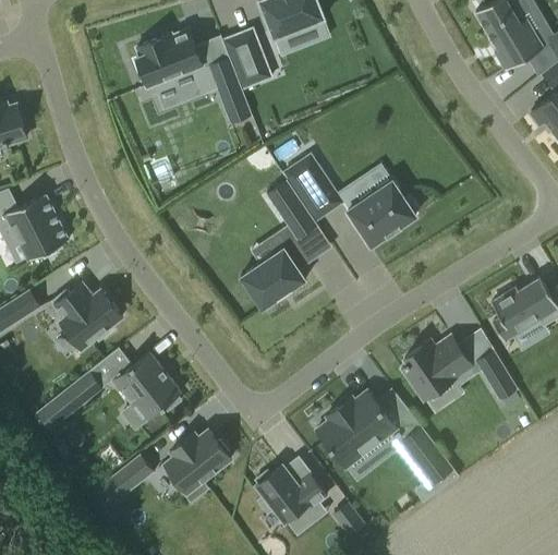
[(315,0),(264,0),(258,2),(274,39),(324,20),(315,0)]
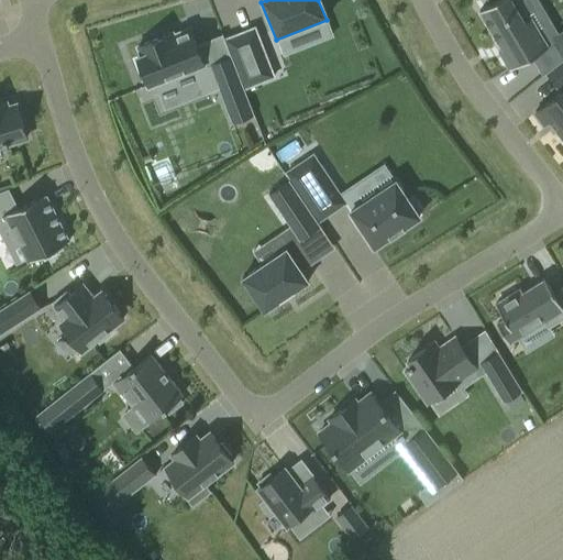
[(547,48),(527,14),(533,10),(527,0),(501,0),(479,13),(479,15),(481,14),(503,52),(498,54),(509,72),(508,72),(509,73),(548,50),(548,48),(547,48)]
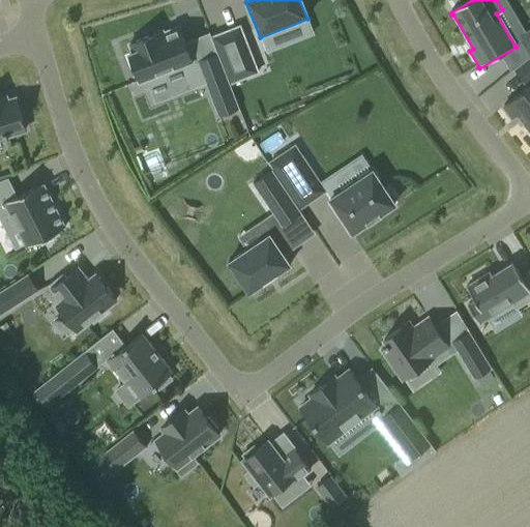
[(129,57),(124,59),(135,85),(139,83),(143,82),(147,91),(168,83),(166,78),(183,71),(190,90),(205,85),(211,101),(232,93),(217,55),(197,63),(193,65),(178,29),(163,36),(162,34),(129,47),(133,55),(129,57)]
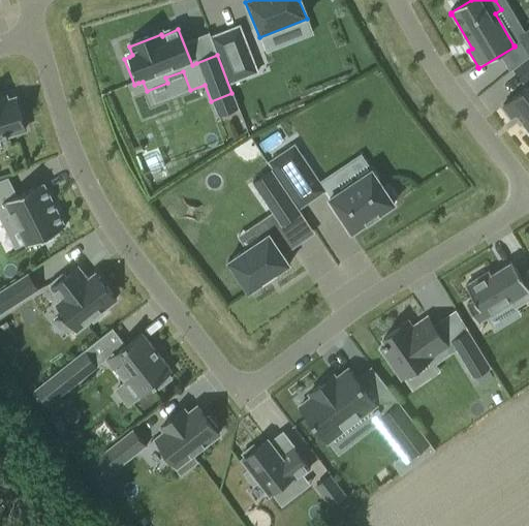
[(239,29),(212,38),(229,85),(256,74),(239,29)]
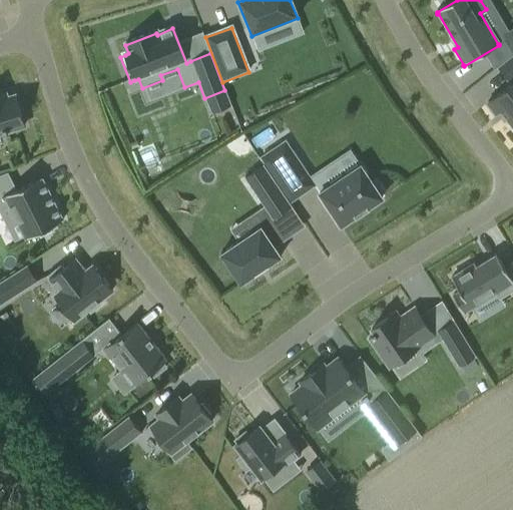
[(512,31),(504,39),(512,51),(512,31)]
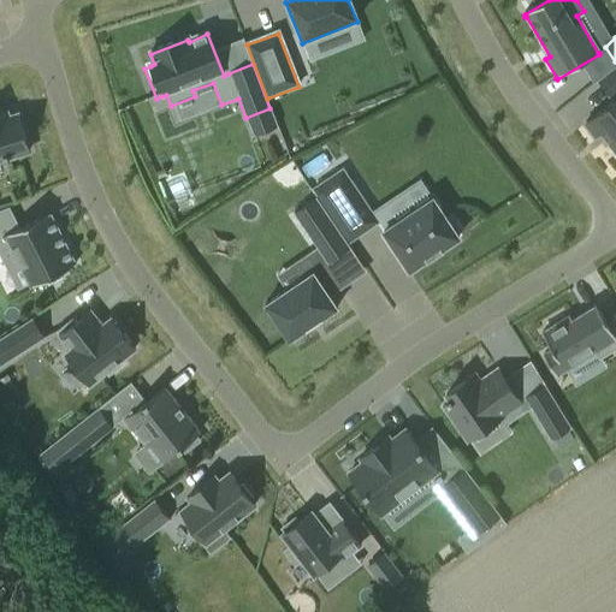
[(355,42),(313,54),(321,85),(365,72),(355,42)]
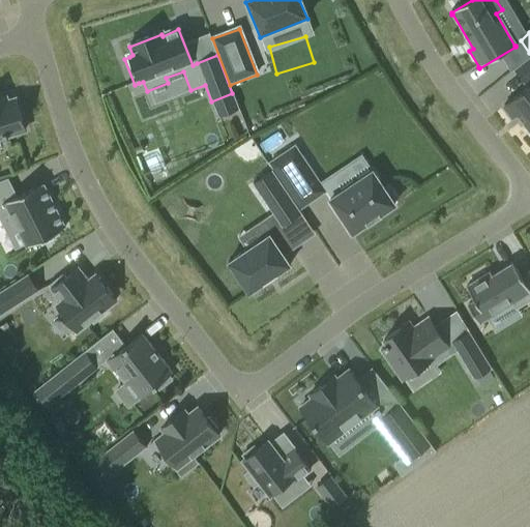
[(529,58),(513,71),(528,90),(503,109),(512,120),(517,116),(518,117),(523,124),(529,133),(529,58)]
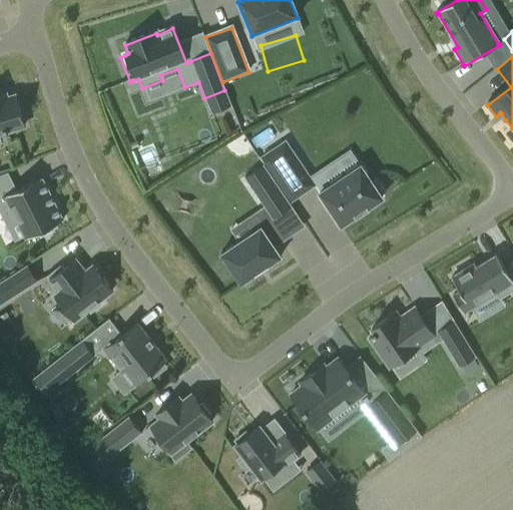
[(24,128),(14,97),(7,99),(5,96),(0,97),(0,135),(4,134),(4,135),(8,134),(8,133),(24,128)]
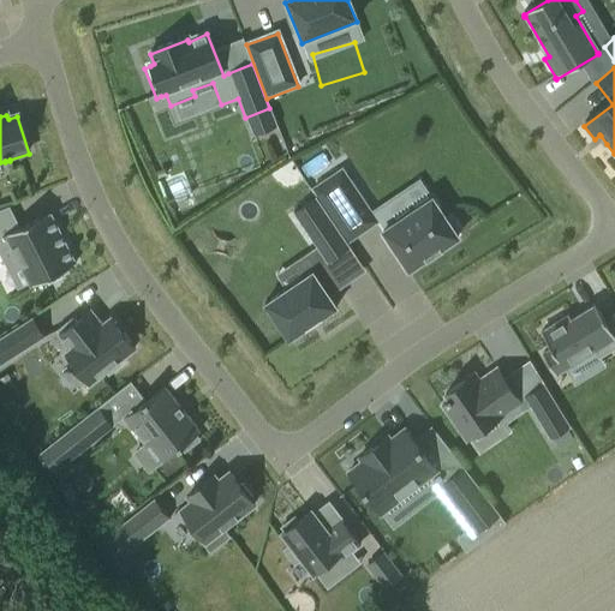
[(341,172),(312,191),(348,244),(377,225),(341,172)]
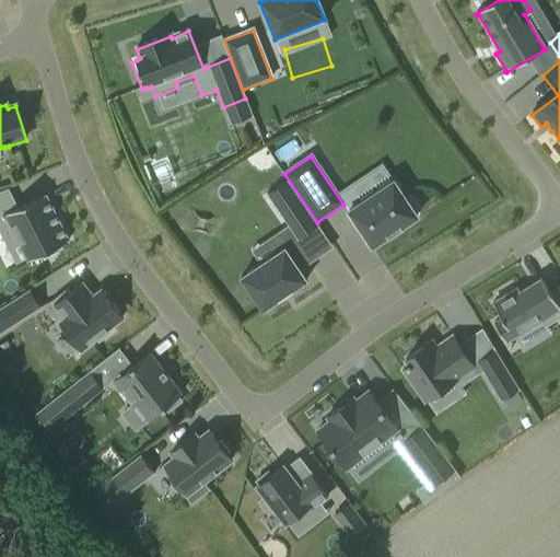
[(288,182),(267,196),(298,242),(318,228),(288,182)]
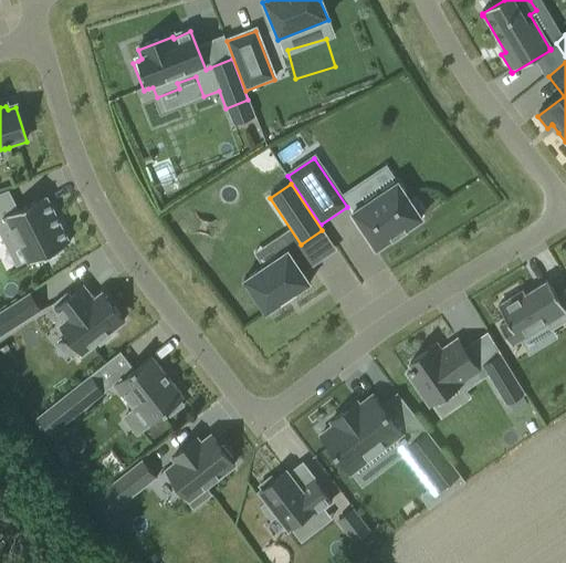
[(353,214),(352,215),(353,217),(375,249),(376,251),(377,250),(392,239),(392,240),(405,231),(420,221),(421,220),(420,219),(419,217),(422,214),(412,199),(409,202),(398,186),(397,185),(396,186),(353,215),(353,214)]
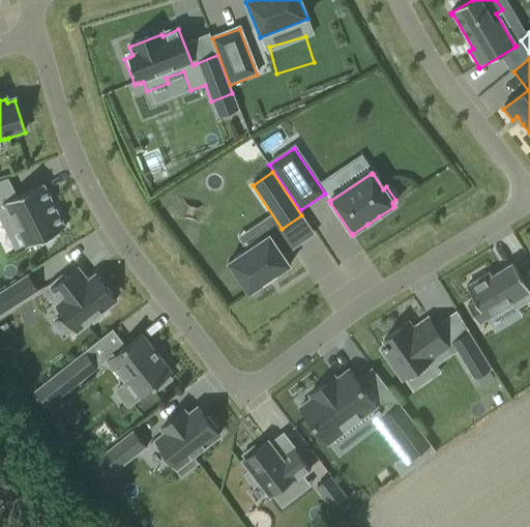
[(65,229),(42,185),(4,204),(8,213),(0,217),(0,218),(9,237),(18,232),(26,249),(39,242),(41,246),(54,240),(52,236),(65,229)]
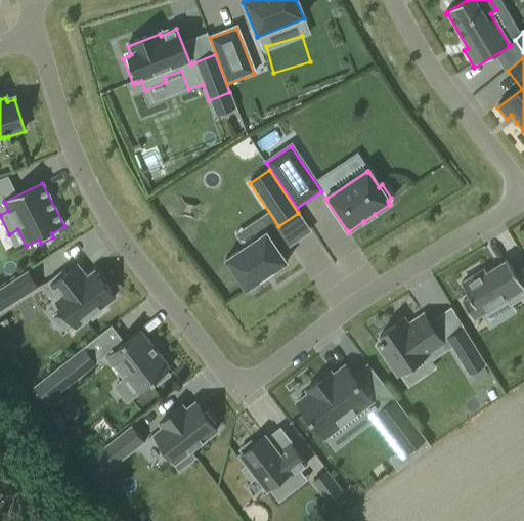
[(273,229),(225,261),(246,292),(259,283),(260,283),(273,273),(272,273),(287,264),(279,254),(287,249),(273,229)]
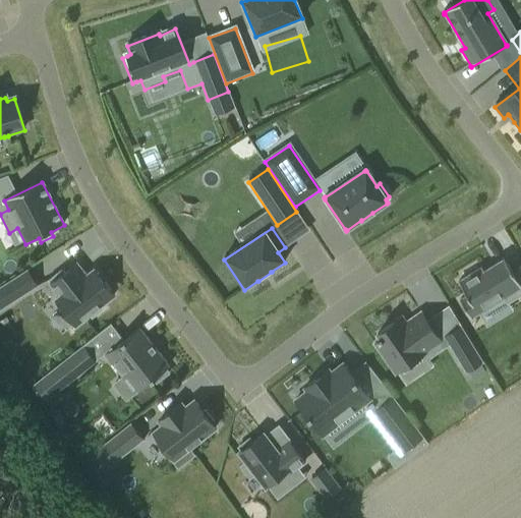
[(459,302),(470,321),(520,289),(504,261),(483,273),(481,270),(458,284),(467,298),(459,302)]
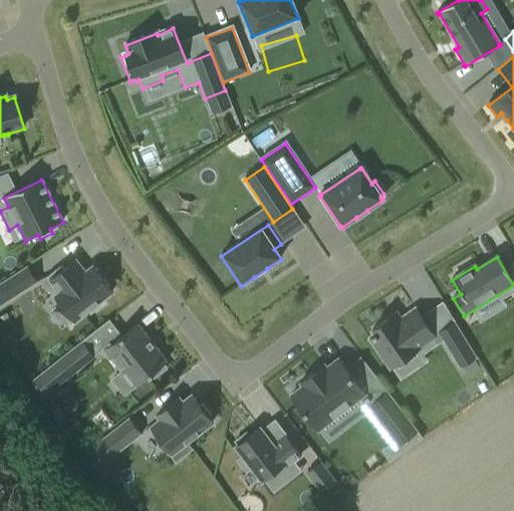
[(59,294),(54,297),(74,323),(87,312),(90,316),(102,306),(99,303),(112,293),(92,267),(84,274),(74,261),(63,270),(60,267),(47,278),(59,294)]
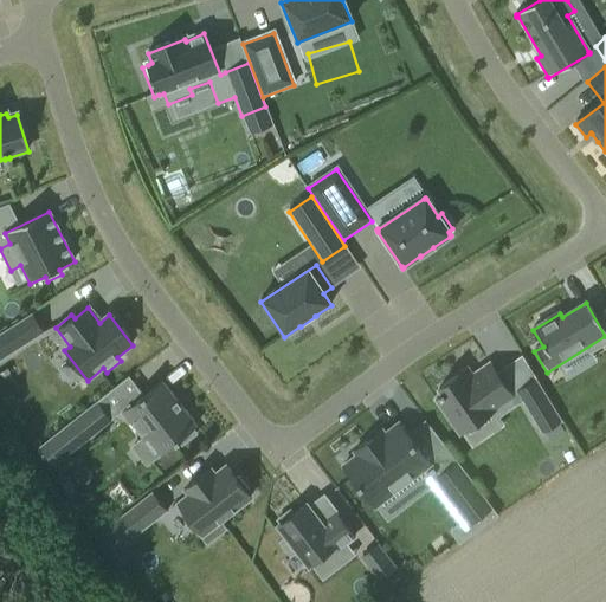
[(0,361),(43,335),(31,316),(0,335),(0,361)]
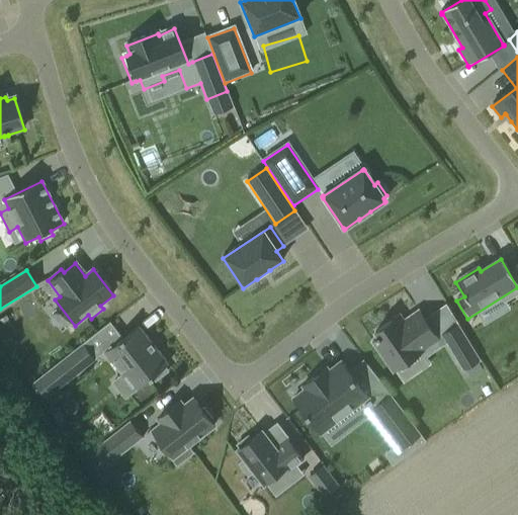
[(424,321),(418,313),(403,323),(398,327),(394,321),(374,334),(377,337),(374,339),(376,341),(372,344),(393,373),(438,341),(424,321)]
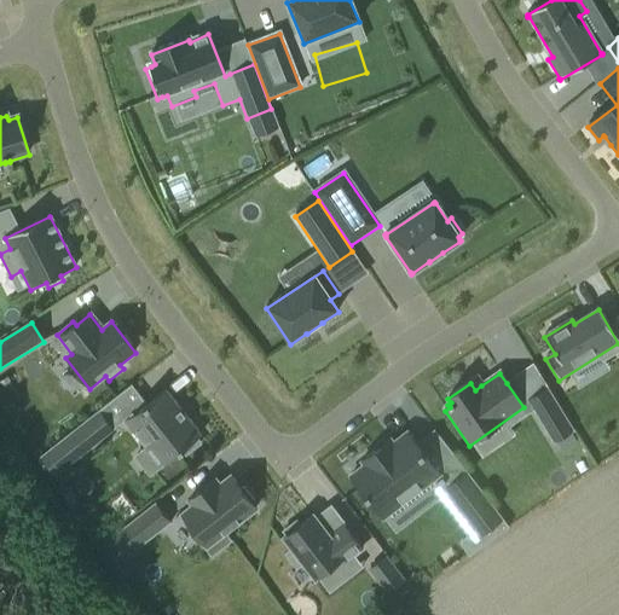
[(201,436),(165,390),(146,406),(143,402),(121,419),(146,451),(150,448),(163,465),(181,452),(186,457),(201,445),(197,440),(201,436)]
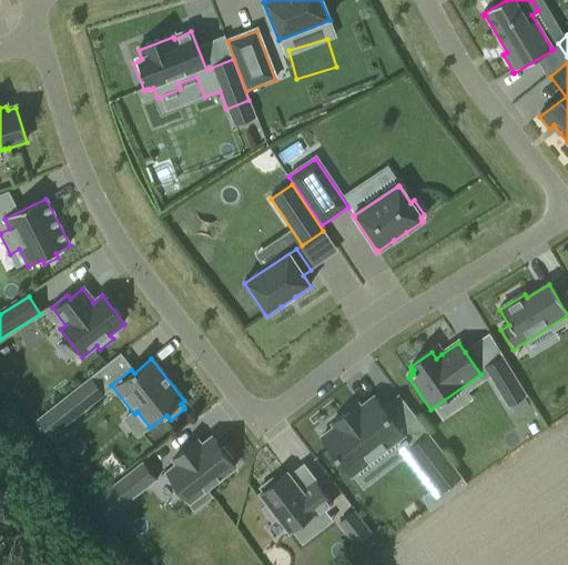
[(485,371),(507,407),(526,396),(503,359),(485,370),(485,371)]
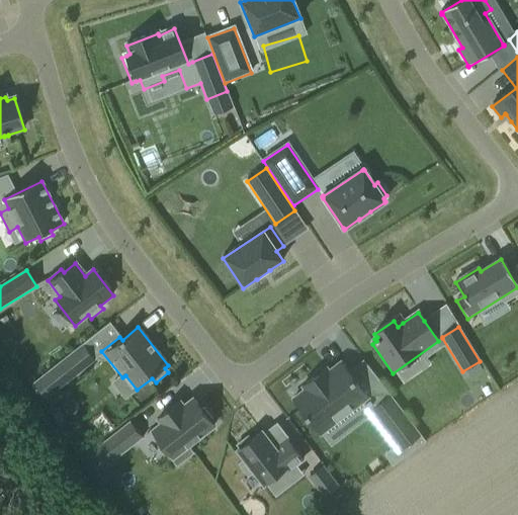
[(83,345),(33,383),(46,399),(95,360),(83,345)]
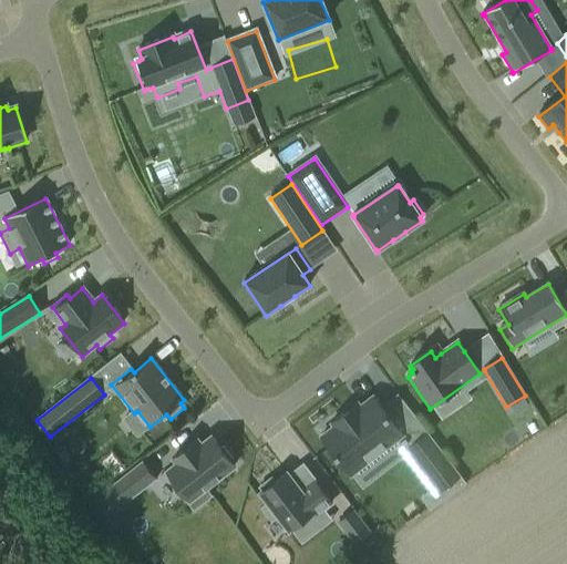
[(402,436),(372,398),(360,408),(357,404),(330,424),(333,428),(320,438),(350,477),(402,436)]
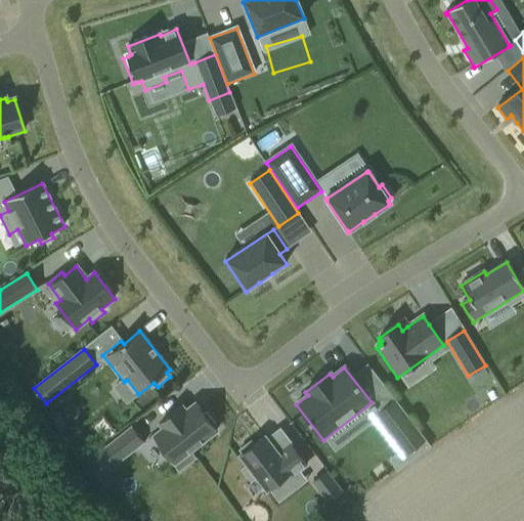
[(425,441),(395,401),(376,417),(405,456),(425,441)]
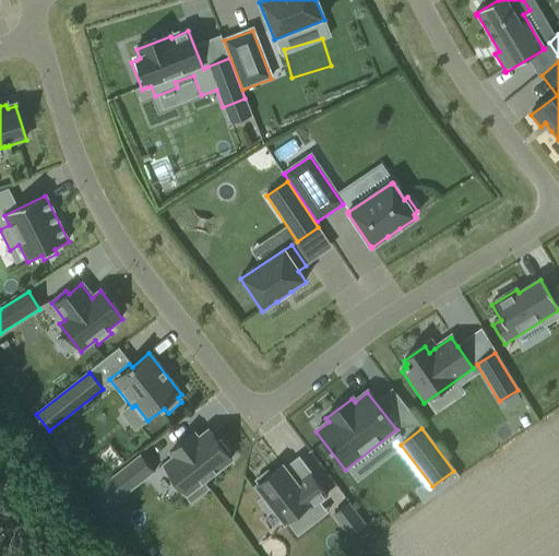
[(174,459),(164,465),(180,486),(177,488),(190,505),(209,491),(203,483),(230,461),(227,457),(229,456),(219,441),(217,444),(207,432),(198,439),(194,435),(170,454),(174,459)]
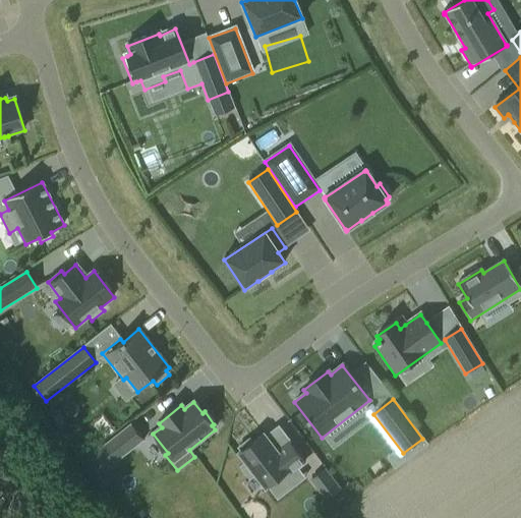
[(106,470),(143,442),(130,424),(93,454),(106,470)]
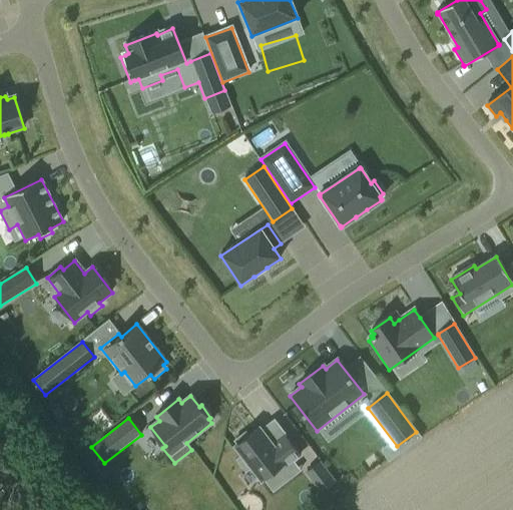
[(243,459),(238,462),(247,474),(252,471),(261,481),(284,464),(287,468),(301,458),(284,436),(272,445),(260,429),(248,438),(245,434),(234,443),(237,446),(234,448),(243,459)]
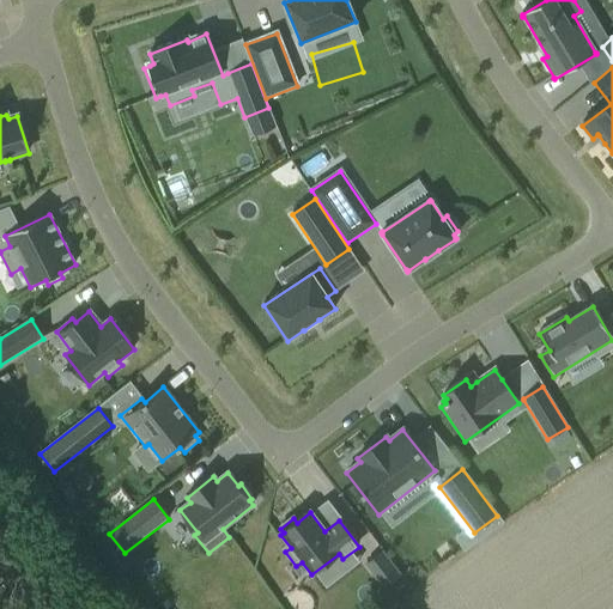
[(380,554),(364,566),(382,590),(398,578),(380,554)]
